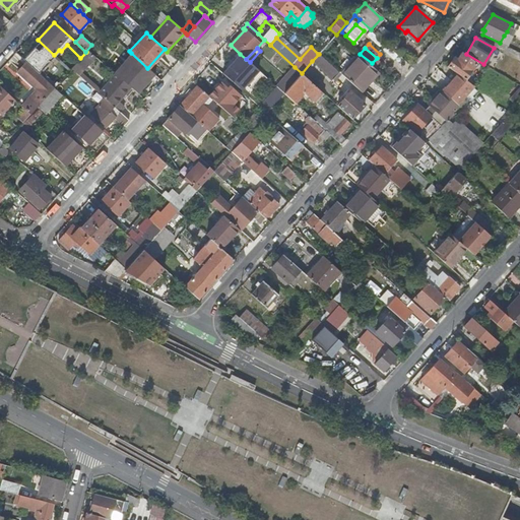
[(89,51),(72,70),(79,76),(94,60),(95,61),(98,58),(89,51)]
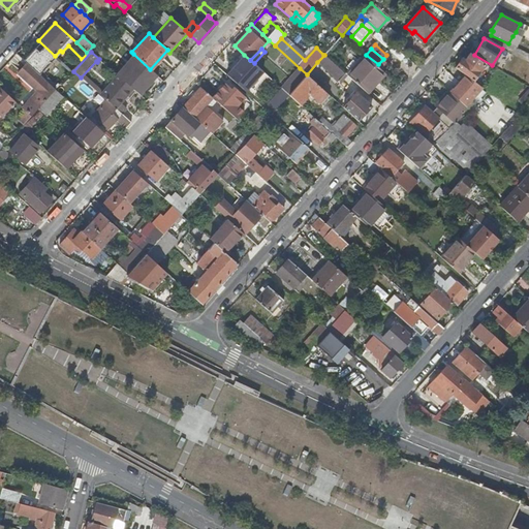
[(150,69),(133,54),(116,74),(118,75),(125,83),(134,91),(139,95),(157,75),(150,69)]
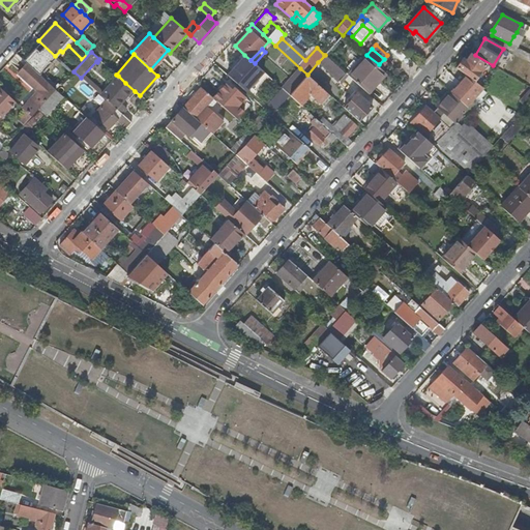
[(463,58),(455,67),(466,76),(473,81),(486,64),(471,54),(466,61),(463,58)]
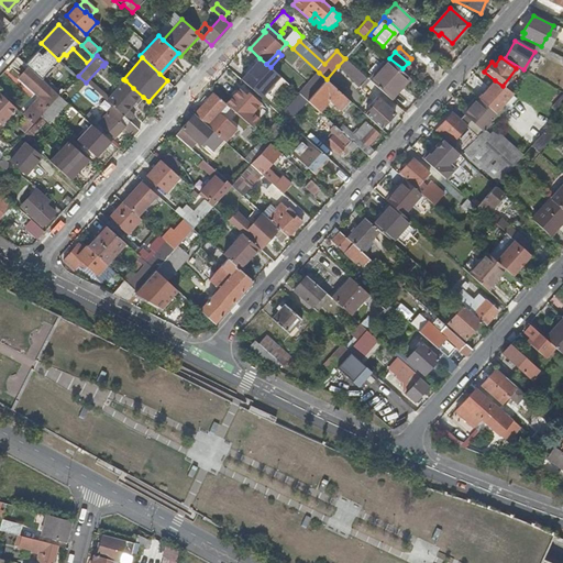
[(262,88),(275,72),(271,67),(266,64),(260,58),(245,74),(262,88)]
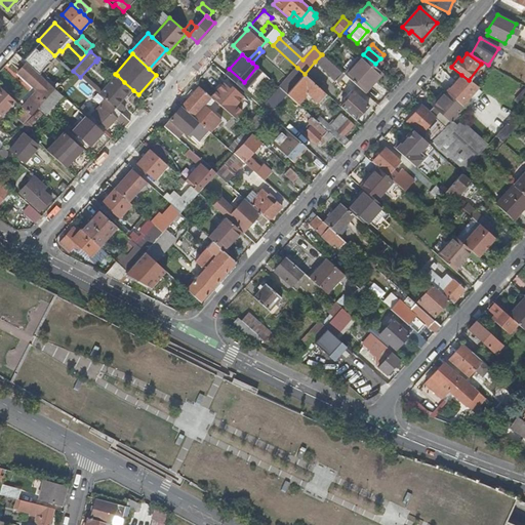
[(336,81),(344,74),(341,72),(322,54),(315,62),(305,74),(306,76),(307,77),(313,82),(324,70),(336,81)]
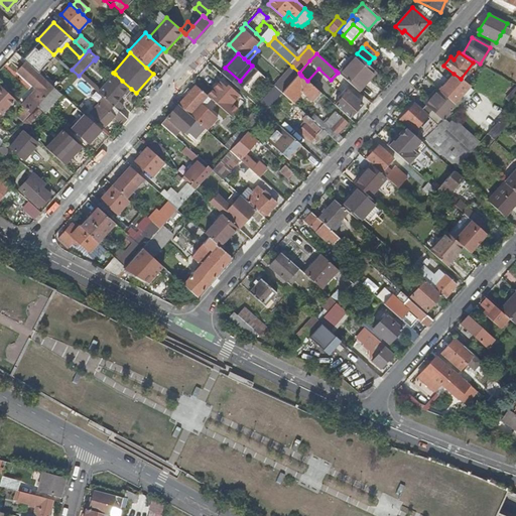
[(356,53),(338,73),(357,90),(367,78),(369,80),(376,72),(356,53)]
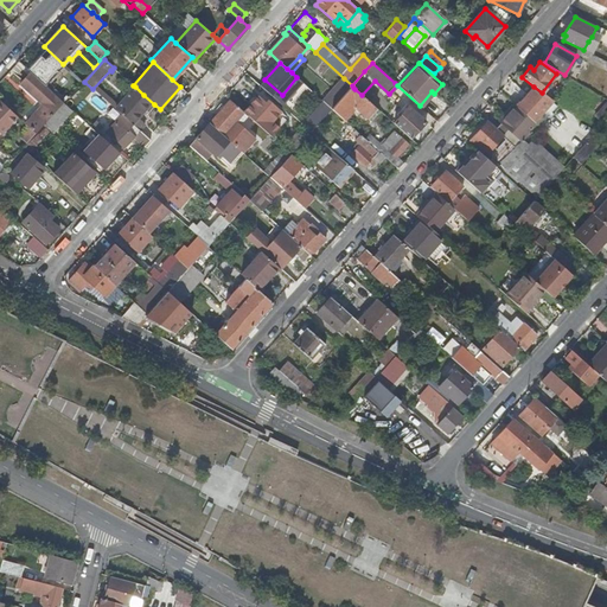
[(52,89),(50,91),(63,103),(76,88),(68,81),(72,76),(65,70),(61,76),(58,72),(53,78),(57,81),(51,88),(52,89)]
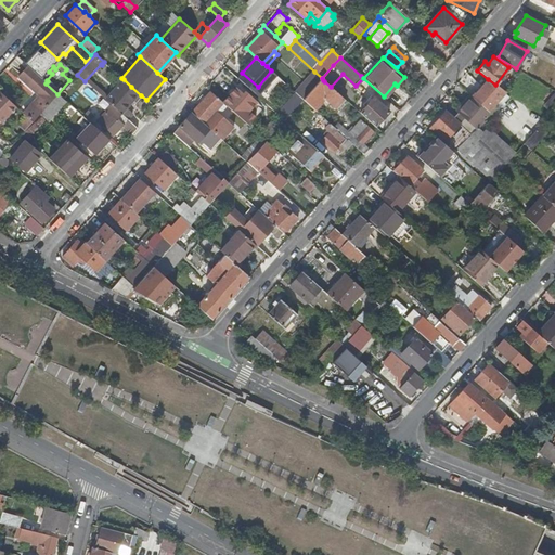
[(39,95),(23,114),(26,116),(33,121),(39,114),(57,94),(46,84),(27,66),(17,77),(39,95)]
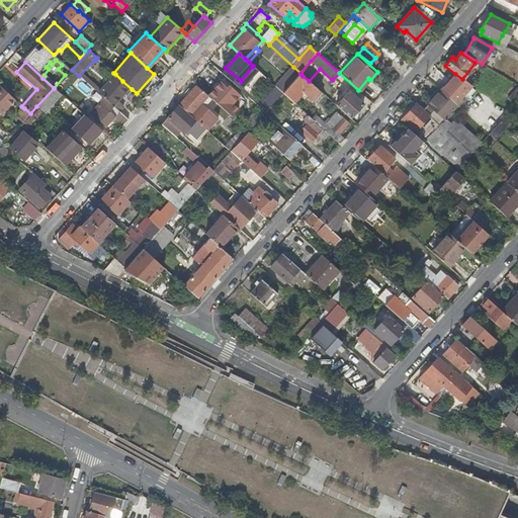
[(293,67),(276,86),(277,87),(282,92),(300,73),(293,67)]
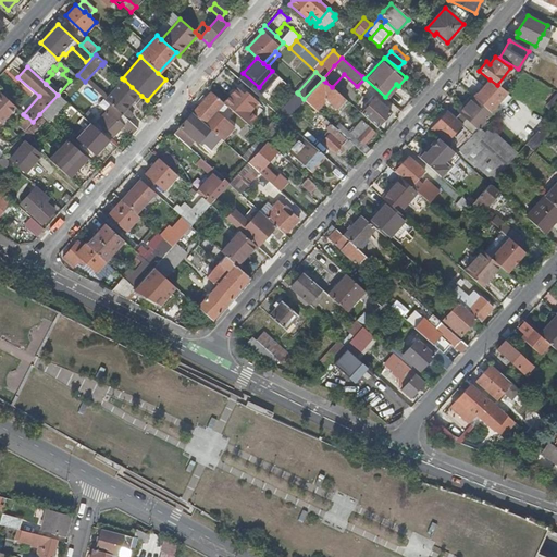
[(336,107),(345,98),(332,87),(325,82),(324,81),(323,78),(304,99),(314,109),(326,97),(336,107)]
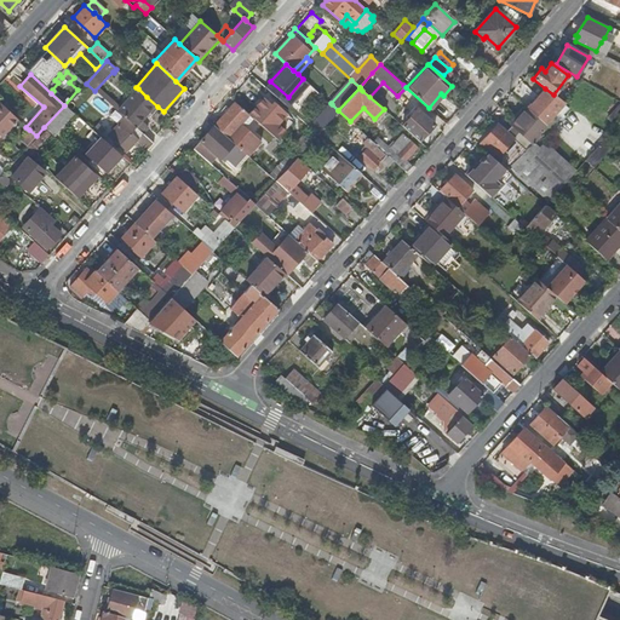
[(147,97),(138,89),(128,102),(119,113),(125,118),(135,126),(136,127),(141,132),(144,136),(149,130),(139,120),(147,110),(151,114),(158,107),(147,97)]
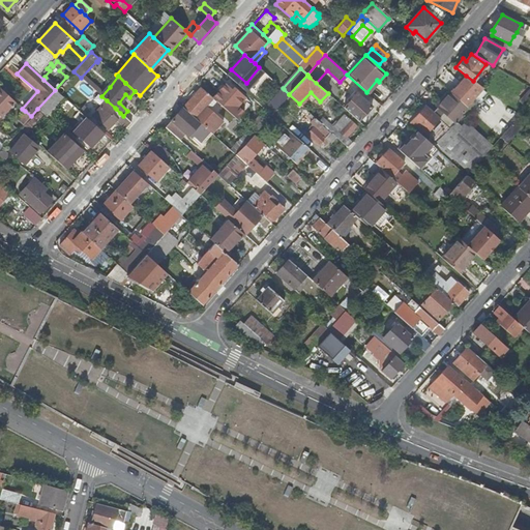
[(466,106),(482,87),(473,81),(466,76),(450,92),(466,106)]
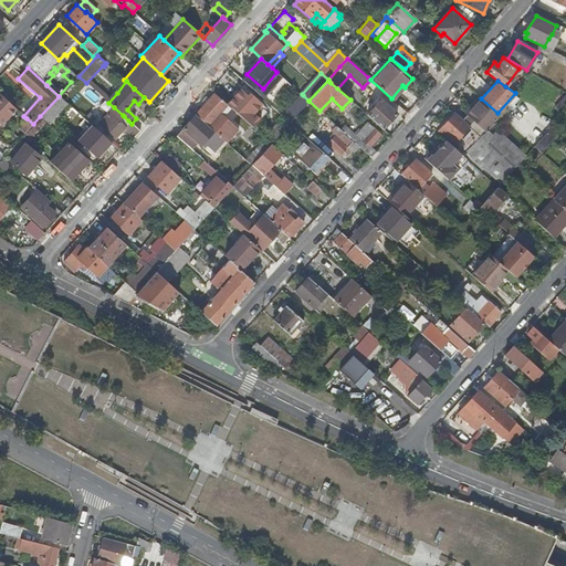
[(402,85),(391,98),(394,101),(405,87),(402,85)]
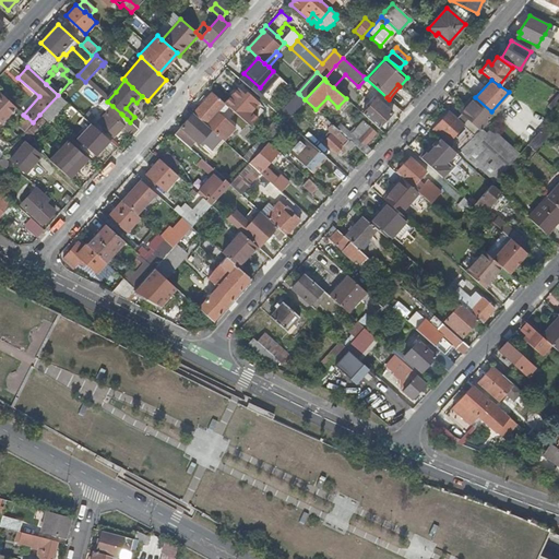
[(260,102),(245,88),(242,91),(238,86),(225,102),(251,126),(258,118),(251,111),(260,102)]
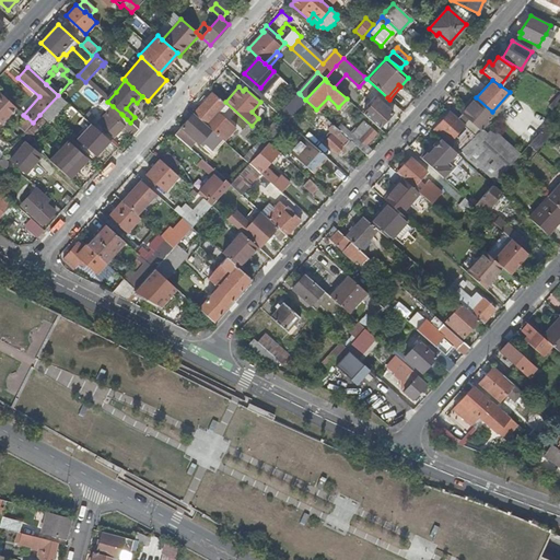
[(0,125),(16,107),(0,92),(0,125)]
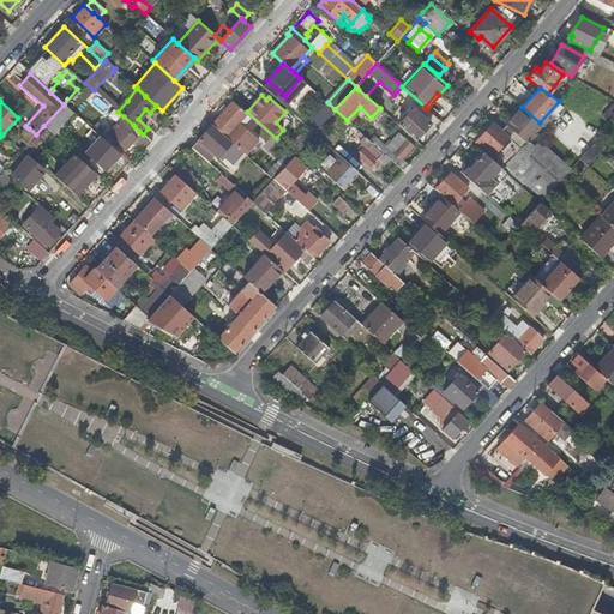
[(561,103),(559,101),(540,122),(543,125),(545,127),(546,128),(551,122),(548,116),(561,103)]
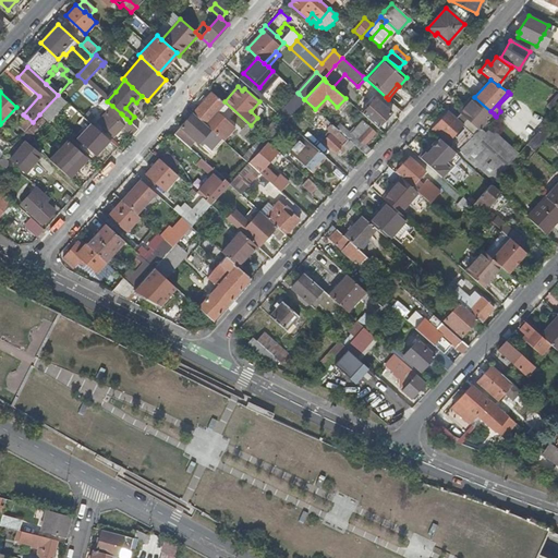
[(223,108),(226,106),(210,93),(193,112),(210,129),(213,131),(216,133),(222,140),(225,142),(237,129),(221,116),(217,110),(221,106),(223,108)]
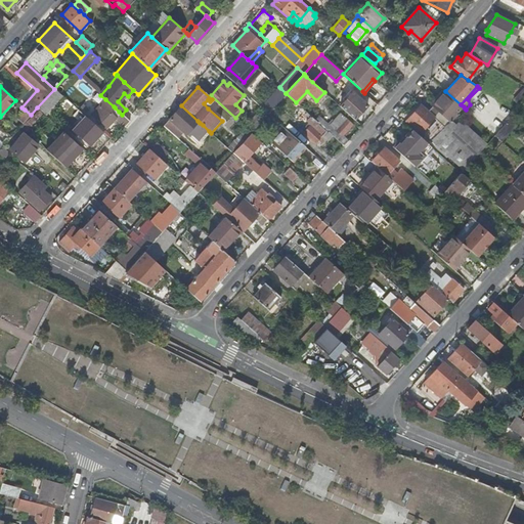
[(521,107),(523,103),(523,87),(513,100),(521,107)]
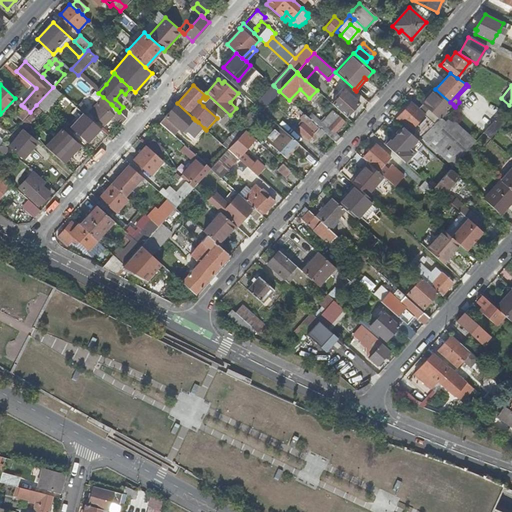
[(274,86),(257,106),(262,111),(279,91),(274,86)]
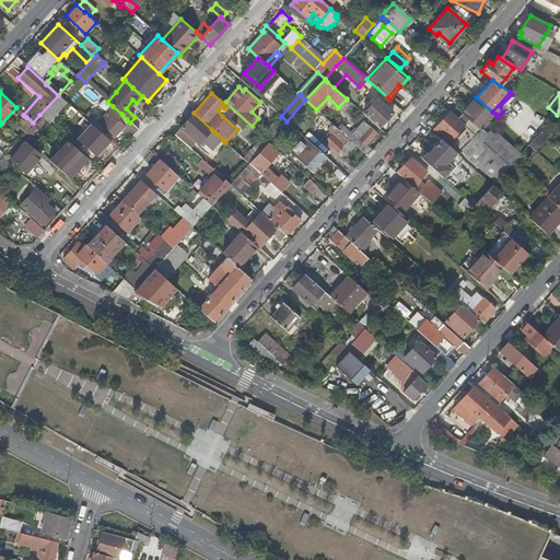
[(48,123),(66,102),(58,95),(39,115),(48,123)]
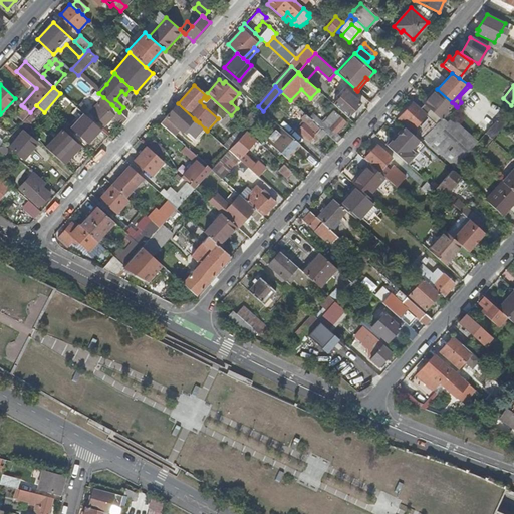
[(346,89),(333,104),(347,117),(361,102),(346,89)]
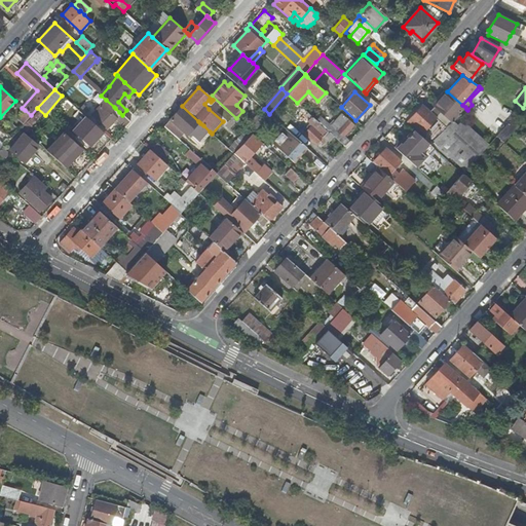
[(447,91),(429,111),(437,117),(447,126),(480,155),(489,146),(461,121),(456,126),(451,122),(465,107),(462,105),(447,91)]
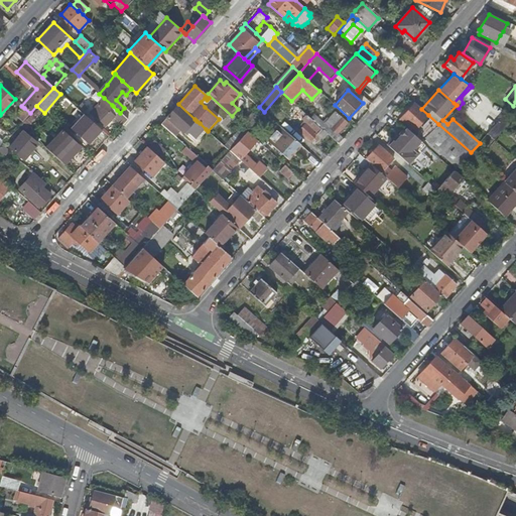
[(324,95),(320,93),(319,91),(311,99),(316,103),(324,95)]
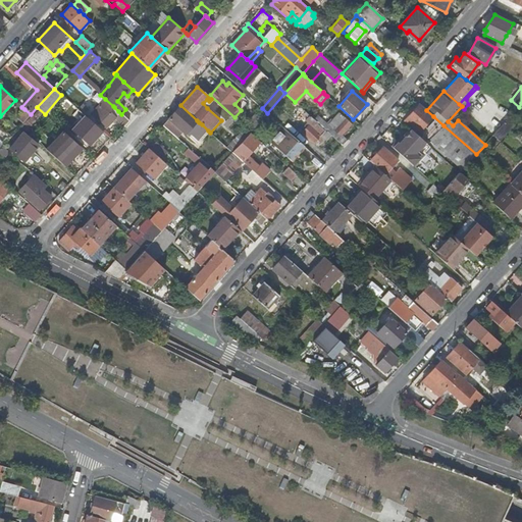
[(209,101),(207,99),(203,103),(207,108),(214,100),(211,98),(211,99),(209,101)]
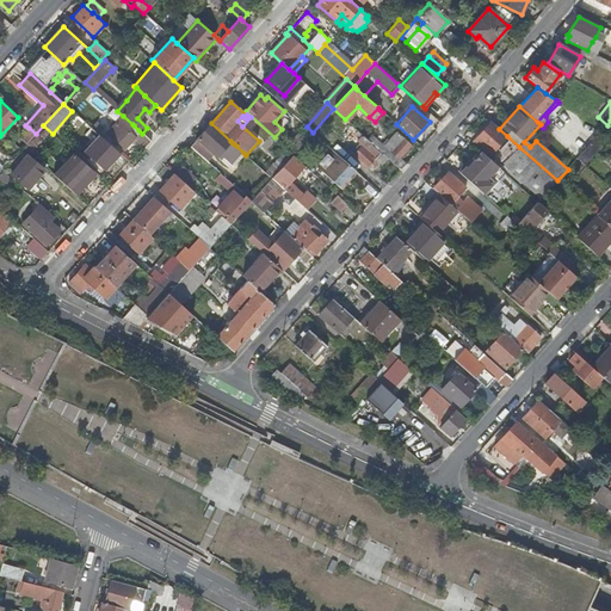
[(135,139),(146,148),(149,143),(152,141),(142,134),(139,130),(134,125),(133,124),(123,116),(106,134),(123,150),(135,139)]
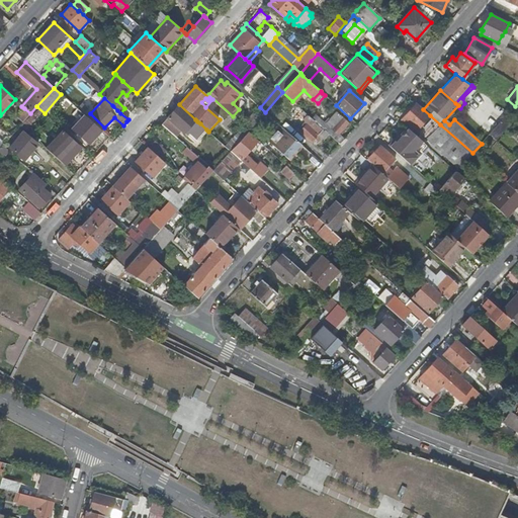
[(88,108),(83,103),(78,109),(83,113),(88,108)]
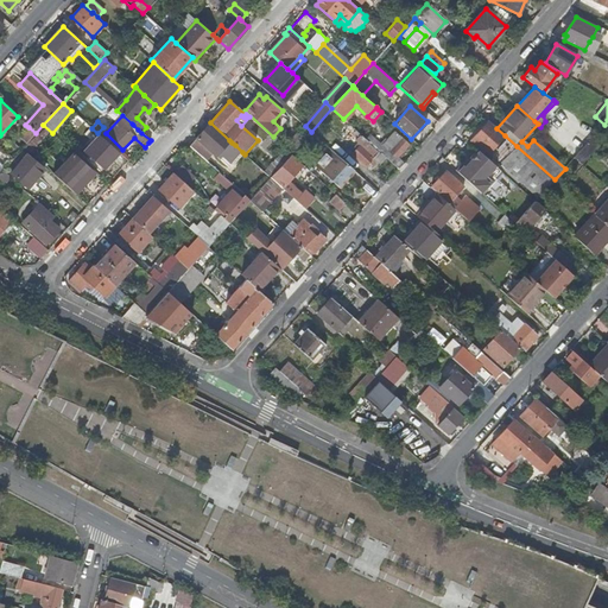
[(230,165),(242,152),(235,145),(232,143),(229,140),(210,122),(189,146),(209,163),(215,156),(220,160),(222,158),(230,165)]
